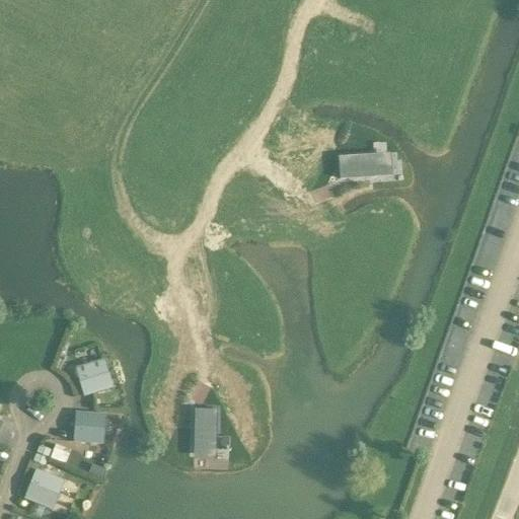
[(496,250),(502,232),(487,226),(479,244),(496,250)]
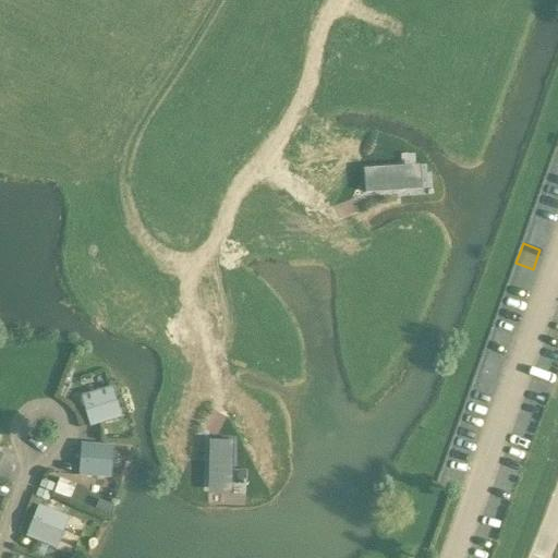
[(112,385),(81,395),(91,426),(122,416),(112,385)]
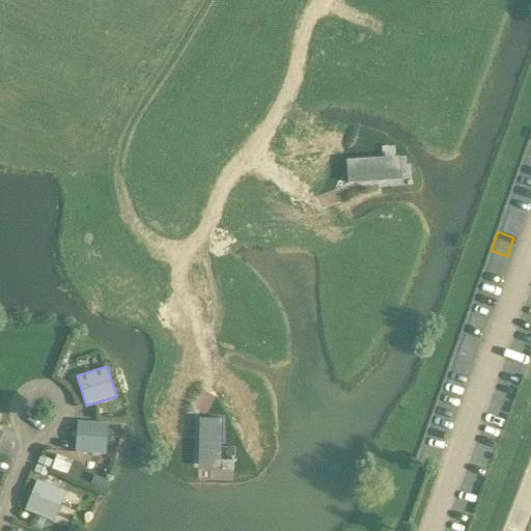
[(105,455),(108,424),(77,422),(75,453),(105,455)]
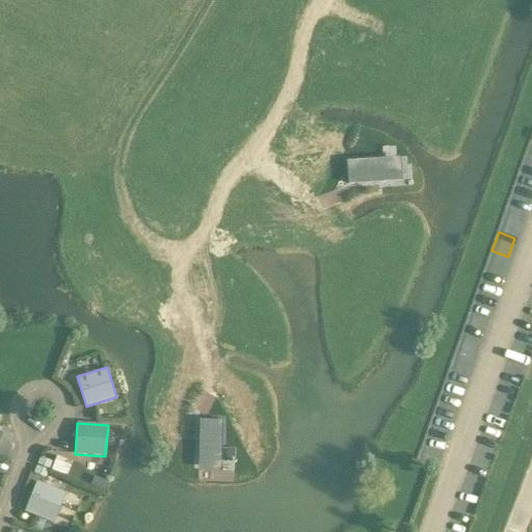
[(57,454),(51,470),(67,476),(73,461),(57,454)]
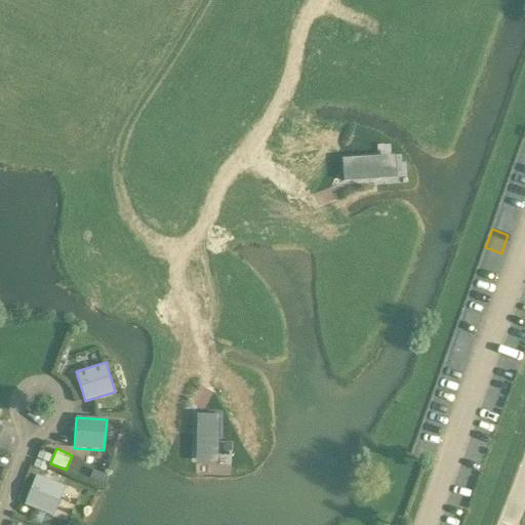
[(51,454),(41,450),(38,457),(48,461),(51,454)]
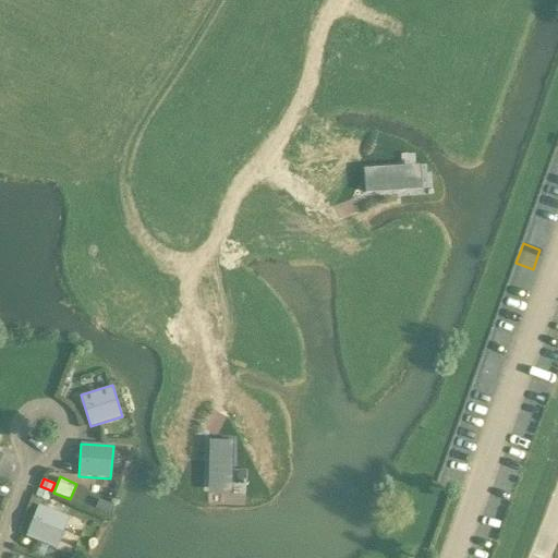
[(50,493),(39,488),(36,496),(47,500),(50,493)]
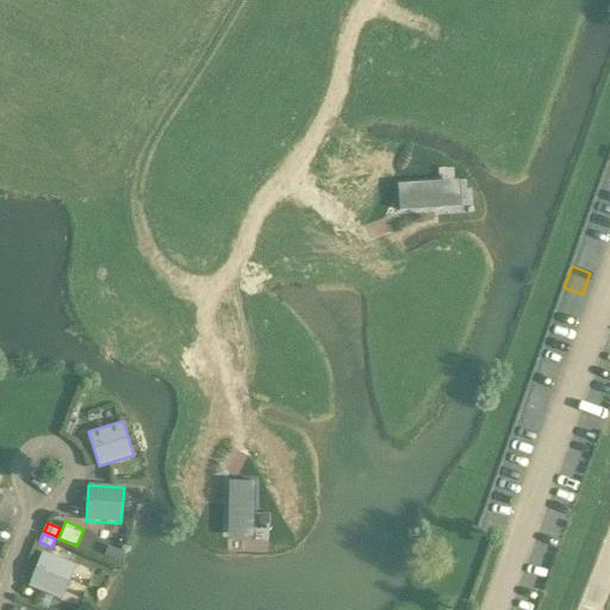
[(27,586),(44,593),(53,597),(61,601),(75,566),(42,552),(27,586)]
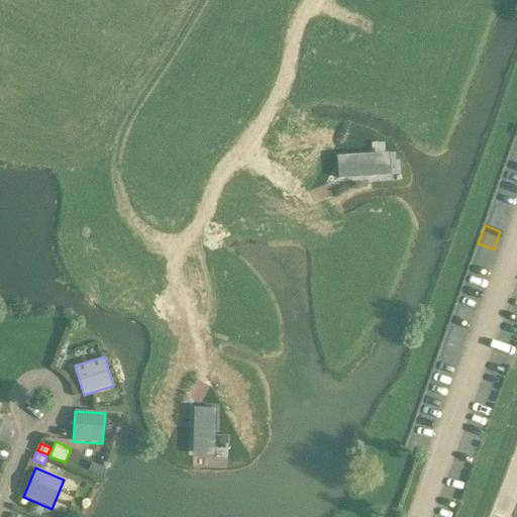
[(40,516),(44,506),(37,503),(33,513),(40,516)]
